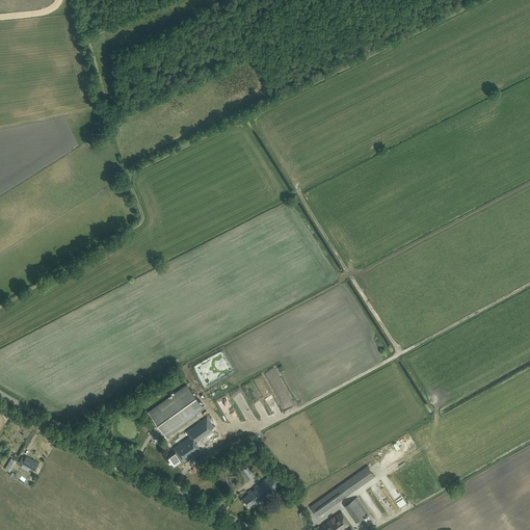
[(192,371),(199,386),(205,383),(197,366),(191,369),(192,371)]
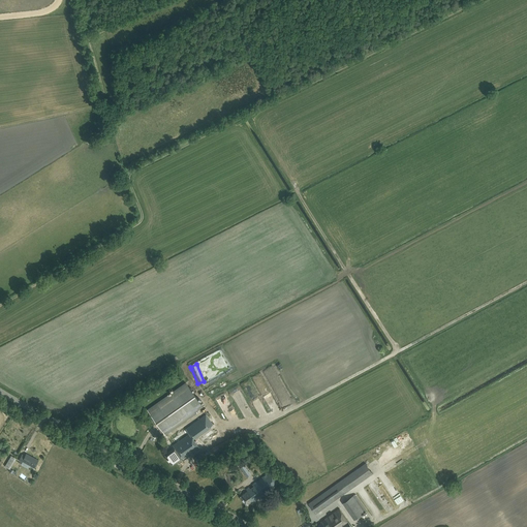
[(265,370),(267,375),(274,371),(272,366),(265,370)]
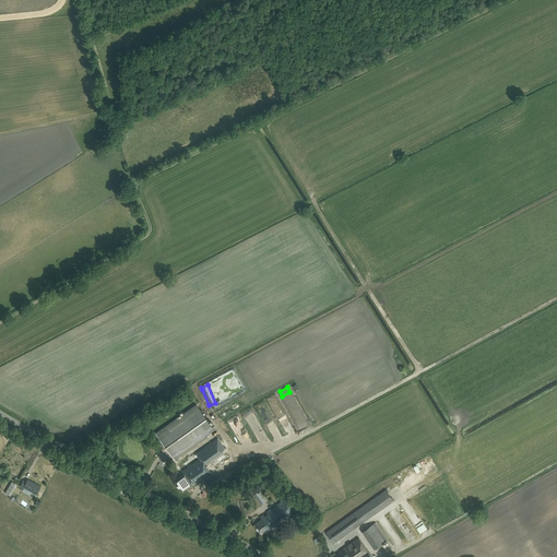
[(263,400),(256,404),(268,425),(274,422),(263,400)]
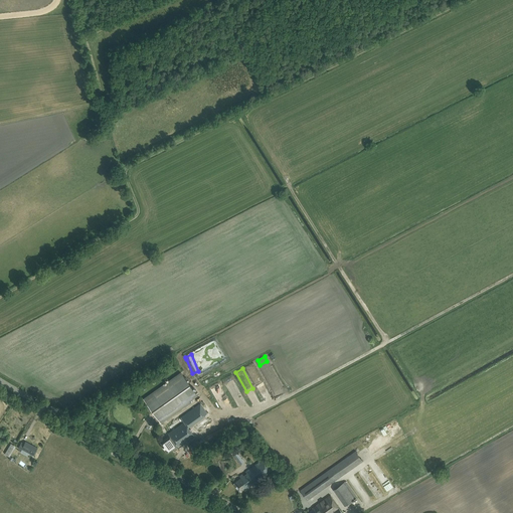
[(192,434),(191,433),(208,420),(205,416),(206,415),(203,411),(208,407),(204,401),(202,402),(200,400),(198,401),(197,400),(164,423),(162,420),(165,419),(163,416),(187,399),(195,393),(179,370),(141,397),(150,409),(158,419),(159,419),(163,424),(162,425),(167,434),(158,441),(165,450),(175,443),(176,445),(192,434)]
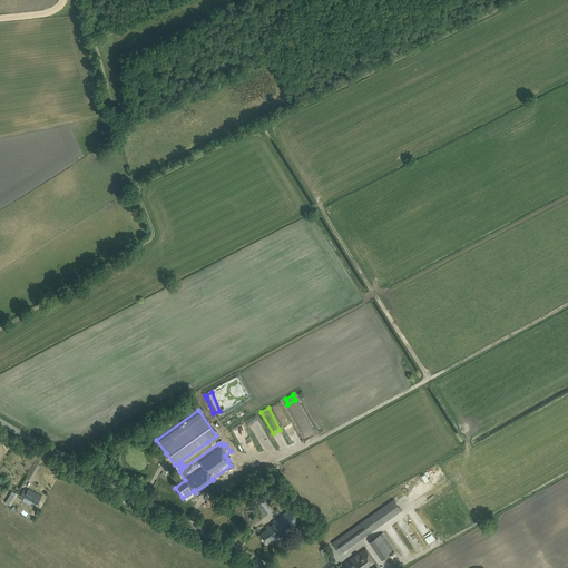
[(240,472),(219,483),(215,486),(206,490),(209,496),(221,490),(226,487),(235,482),(252,473),(248,468),(240,472)]
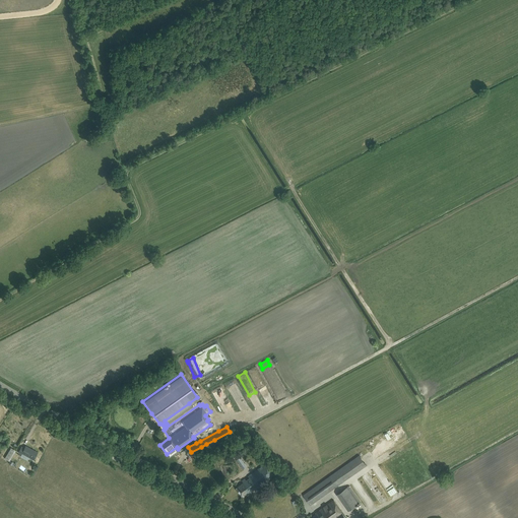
[(31,457),(36,450),(23,444),(22,446),(19,445),(16,450),(19,452),(20,451),(31,457)]
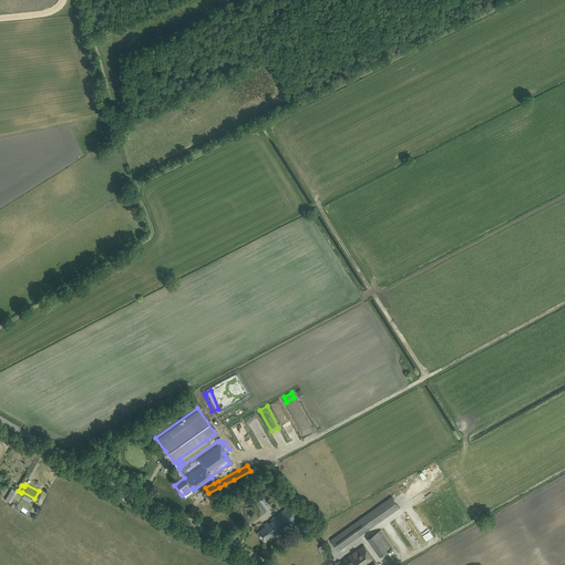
[(10,486),(2,497),(8,501),(16,490),(10,486)]
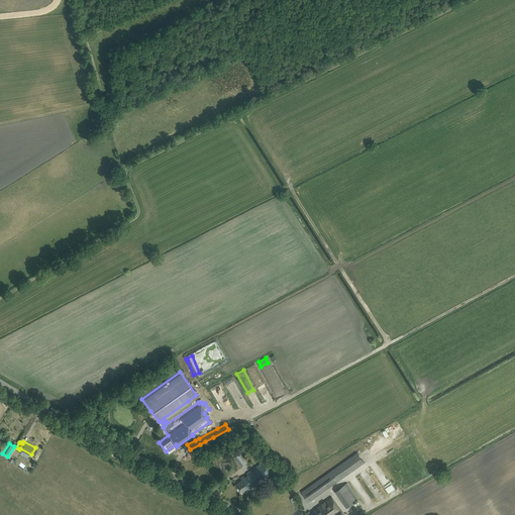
[(307,500),(363,460),(355,450),(299,490),(307,500)]
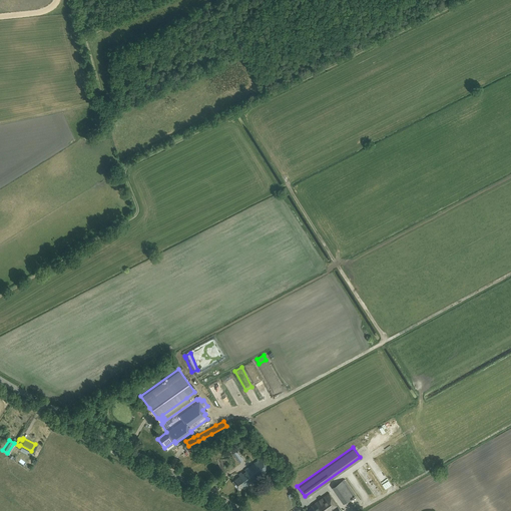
[(236,461),(241,458),(234,449),(230,452),(236,461)]
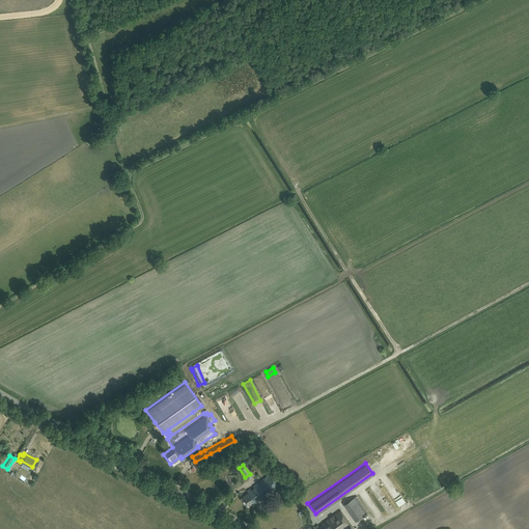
[(249,488),(248,488),(245,490),(246,491),(239,496),(245,504),(250,500),(252,502),(277,483),(269,472),(251,484),(252,485),(249,488)]
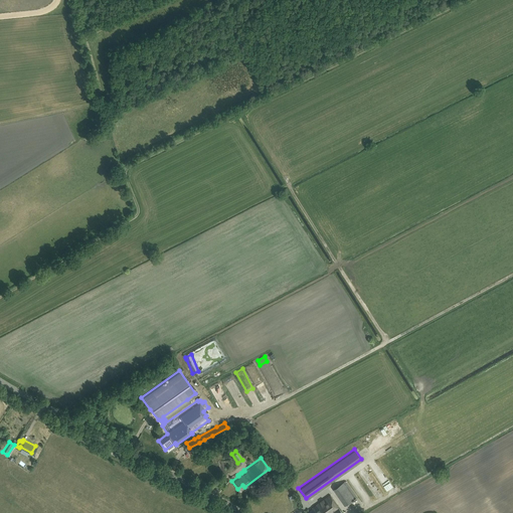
[(353,496),(342,481),(332,488),(343,504),(353,496)]
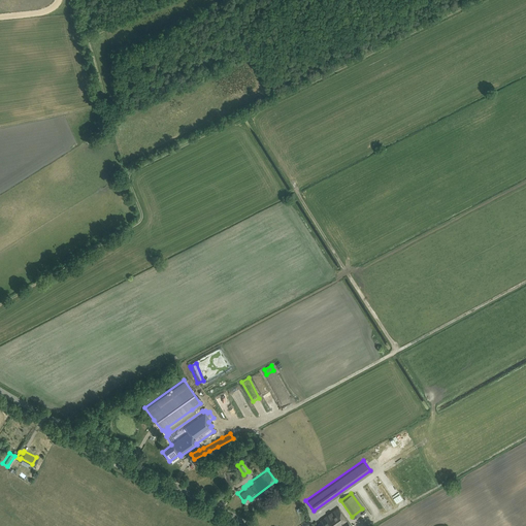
[(321,522),(315,525),(351,525),(336,505),(319,518),(321,522)]
